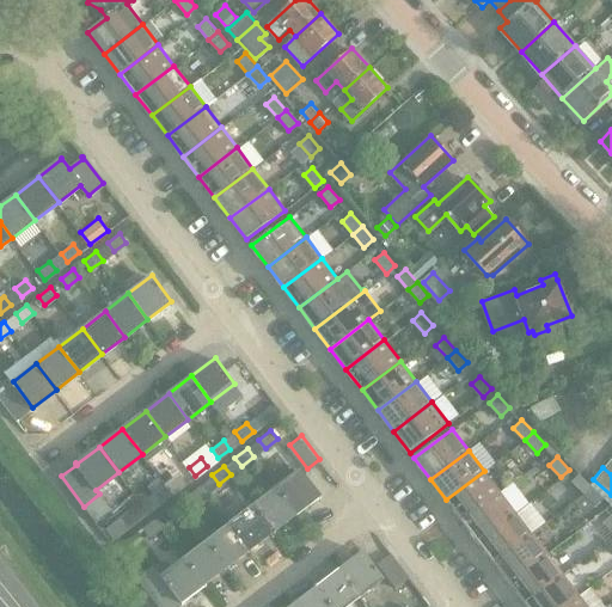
[(300,470),(277,488),(297,513),(320,495),(300,470)]
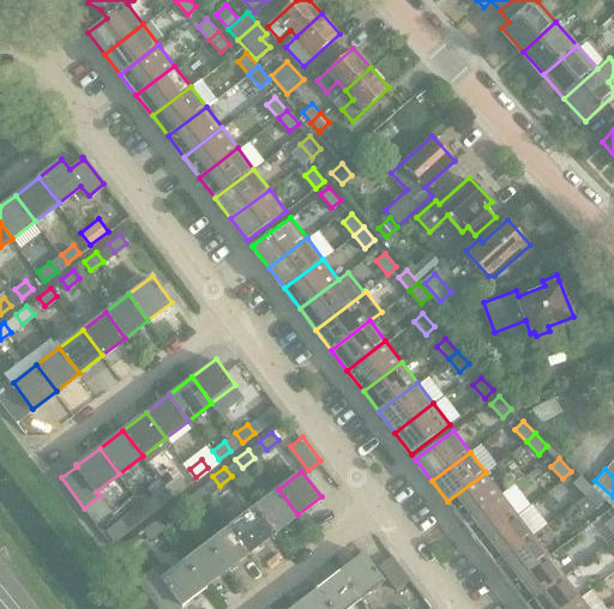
[(486,472),(447,501),(463,522),(501,493),(486,472)]
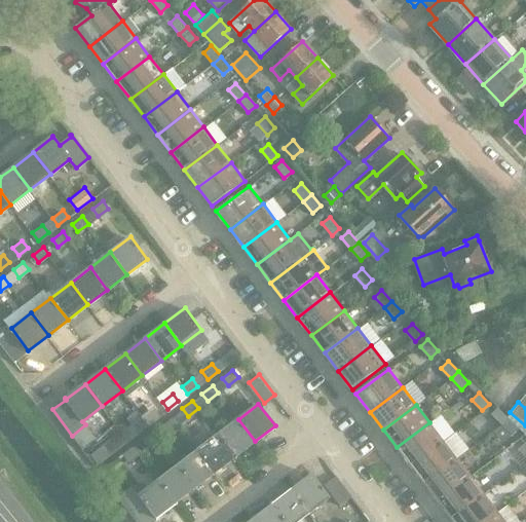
[(491,413),(501,423),(509,416),(498,406),(491,413)]
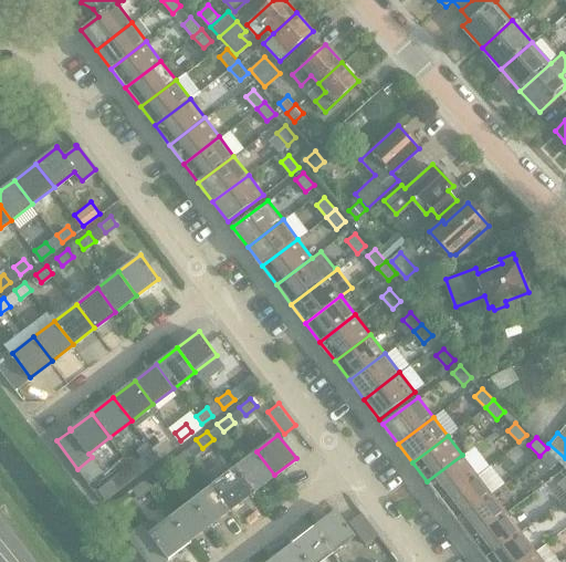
[(164,440),(153,449),(159,457),(170,448),(164,440)]
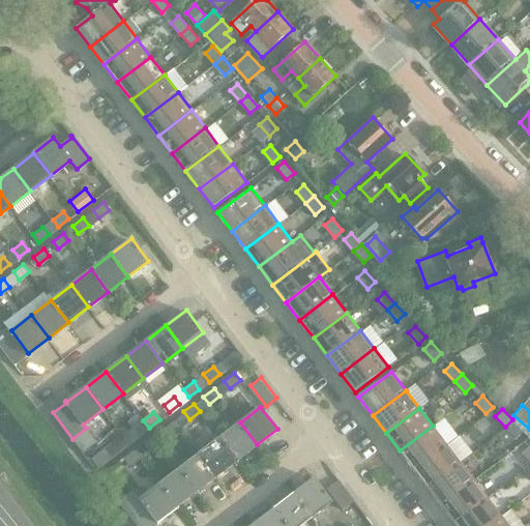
[(174,418),(164,427),(169,434),(180,427),(174,418)]
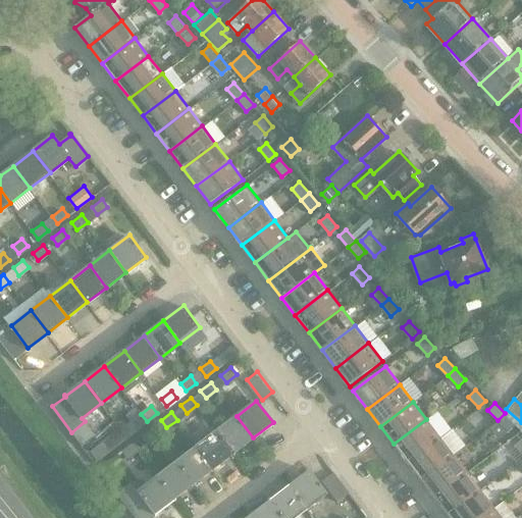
[(505,413),(498,420),(509,430),(515,423),(505,413)]
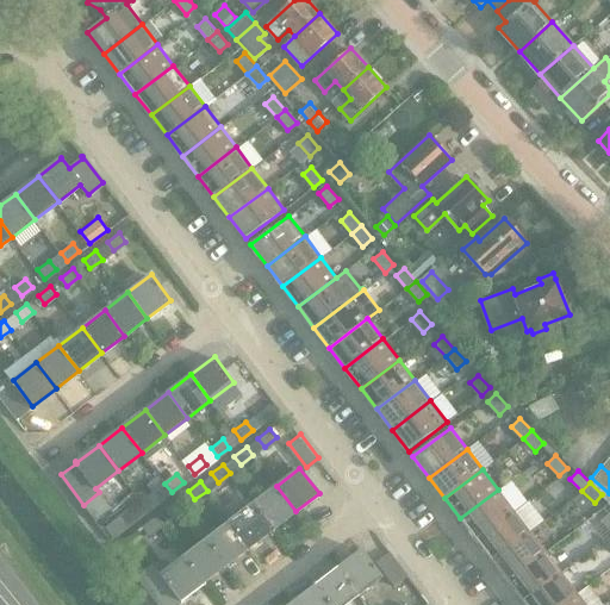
[(277,486),(253,504),(273,529),(296,511),(277,486)]
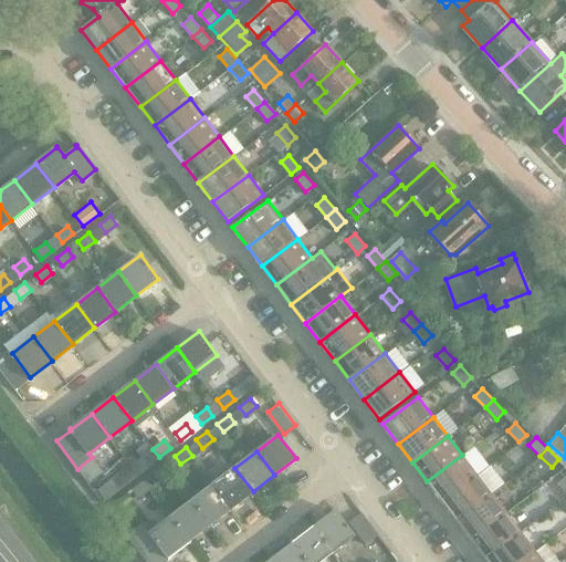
[(462,455),(427,481),(441,501),(477,474),(462,455)]
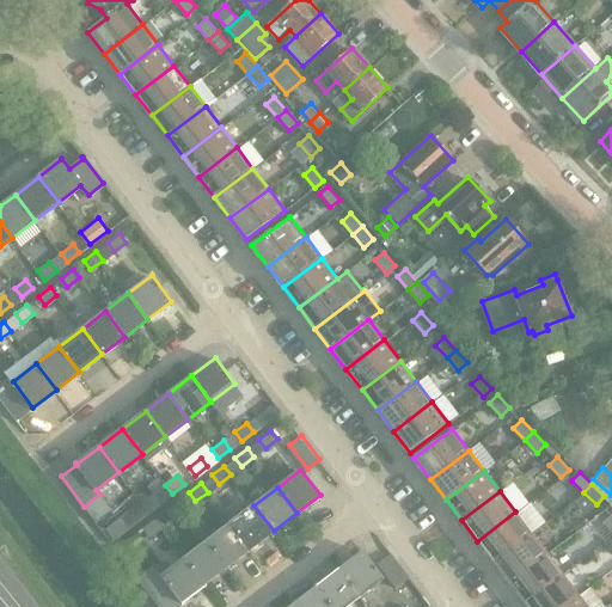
[(154,492),(142,502),(150,512),(161,502),(154,492)]
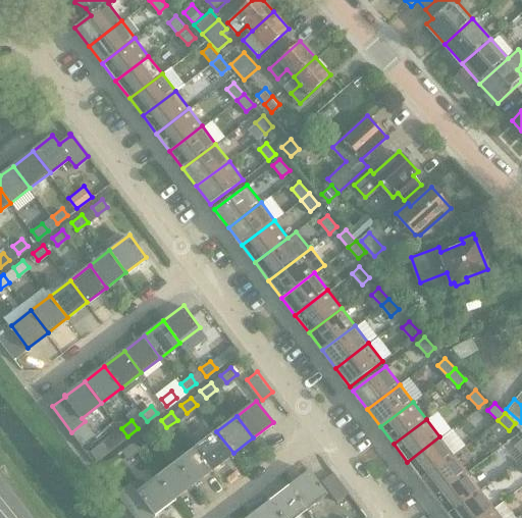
[(152,427),(142,435),(147,443),(157,434),(152,427)]
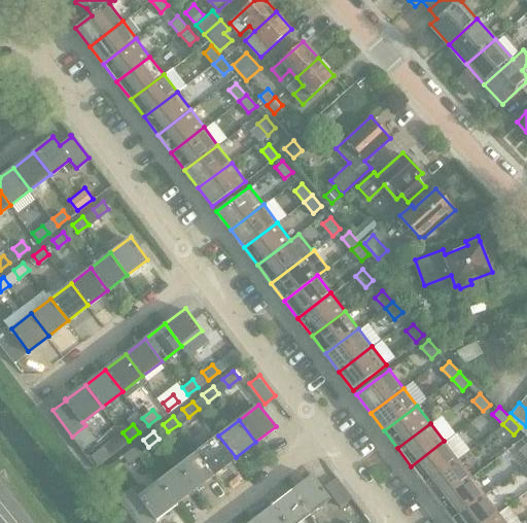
[(218,436),(199,450),(216,473),(236,457),(218,436)]
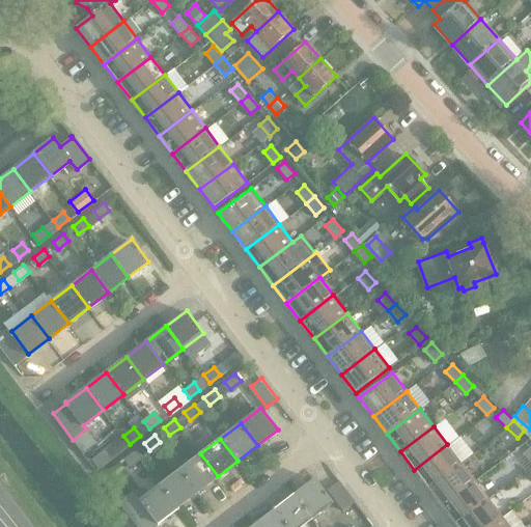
[(103,451),(109,460),(119,451),(114,444),(103,451)]
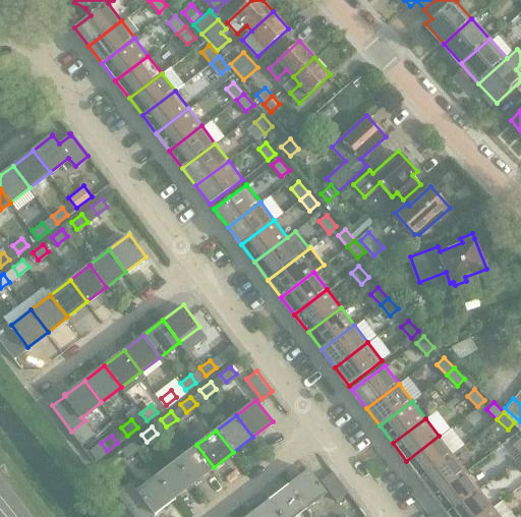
[(439,436),(406,461),(419,478),(452,453),(439,436)]
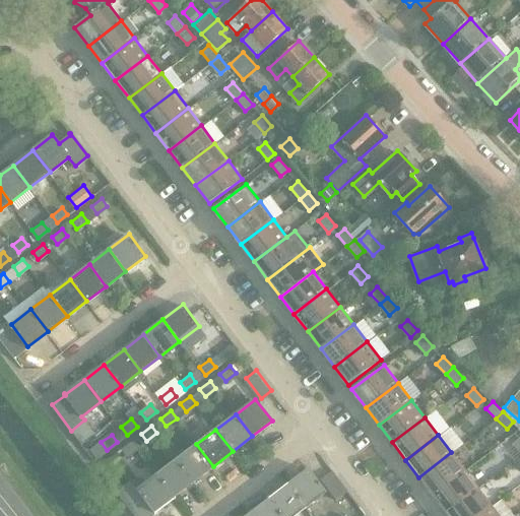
[(131,441),(121,448),(127,456),(137,448),(131,441)]
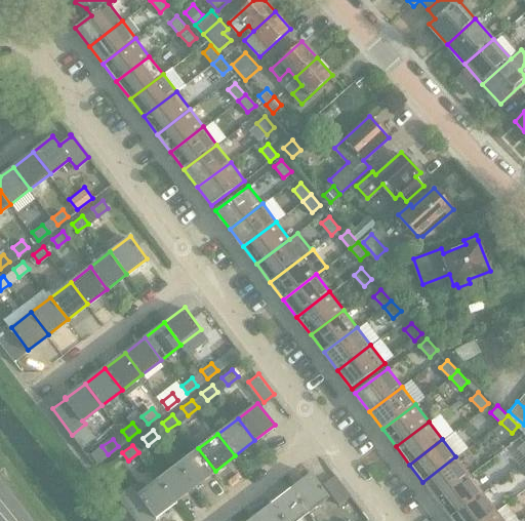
[(198,448),(178,464),(195,485),(215,471),(198,448)]
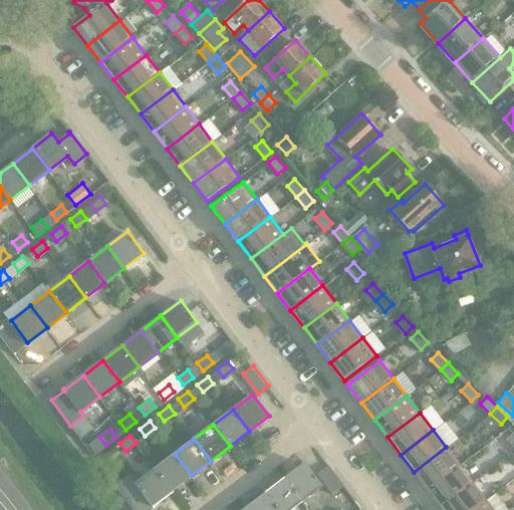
[(446,447),(414,472),(428,489),(460,465),(446,447)]
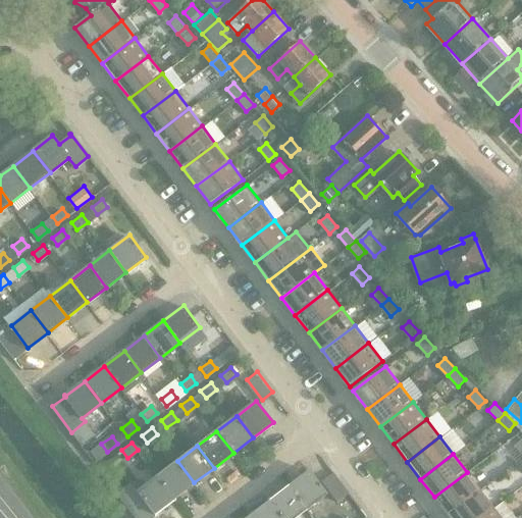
[(177,461),(158,476),(174,498),(194,482),(177,461)]
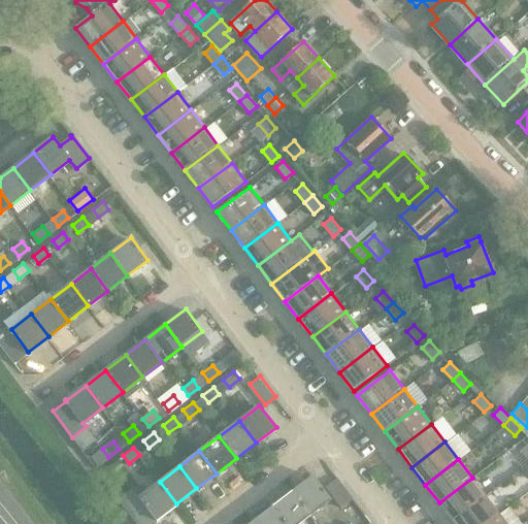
[(314,476),(293,491),(310,514),(330,497),(314,476)]
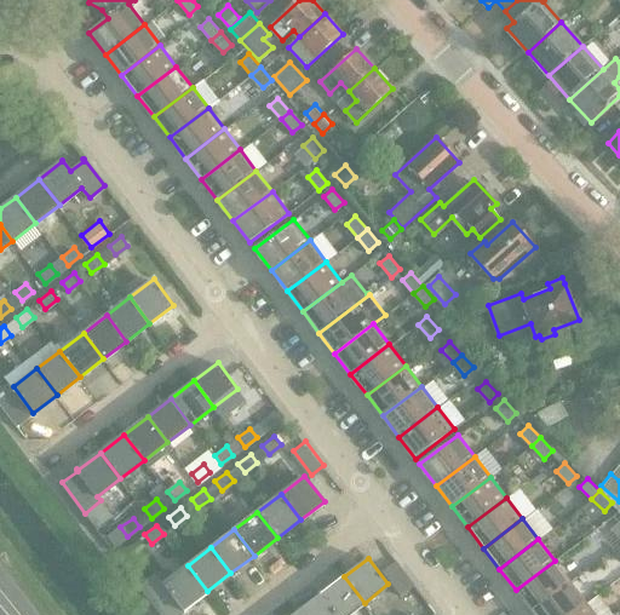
[(415,585),(397,561),(384,572),(402,595),(415,585)]
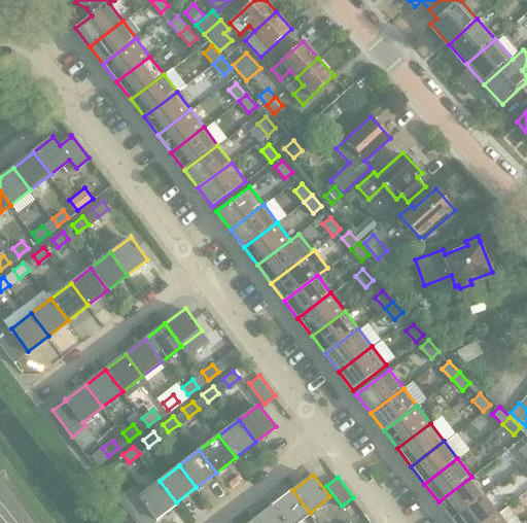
[(471,477),(438,501),(452,519),(485,494),(471,477)]
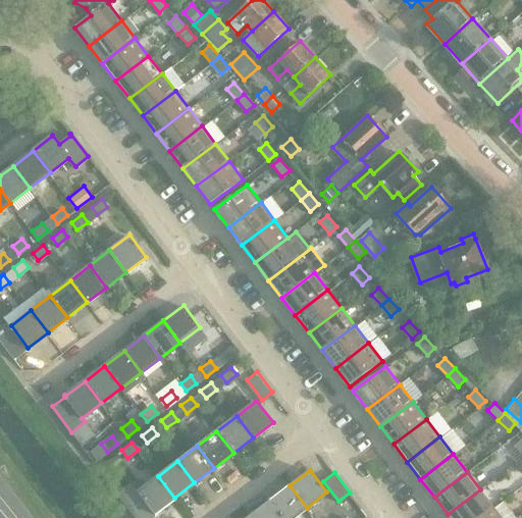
[(131,481),(117,491),(137,517),(150,517),(156,514),(155,513),(174,498),(158,476),(138,491),(131,481)]
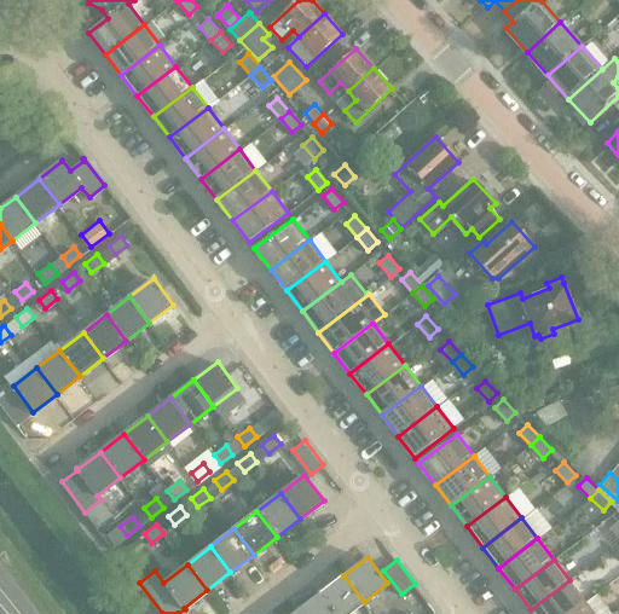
[(343,575),(320,594),(335,613),(347,613),(364,602),(343,575)]
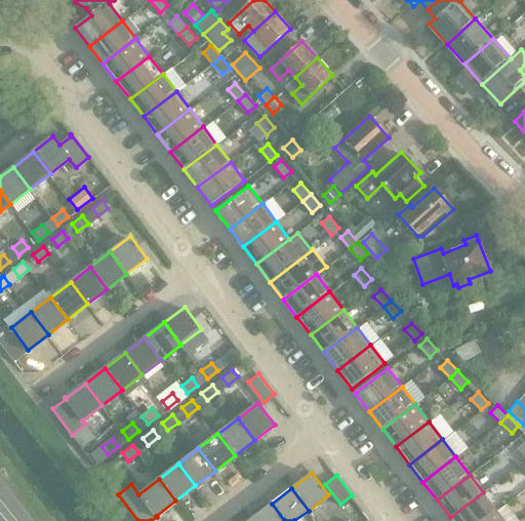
[(483,492),(450,517),(452,520),(481,520),(496,510),(483,492)]
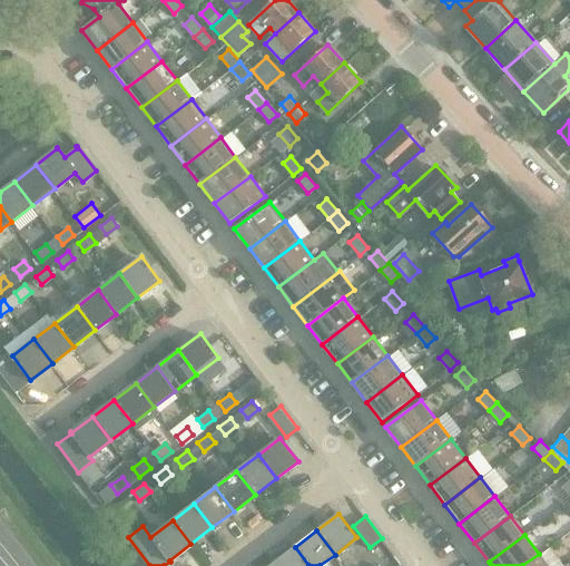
[(308,565),(295,547),(274,564),(275,565),(308,565)]
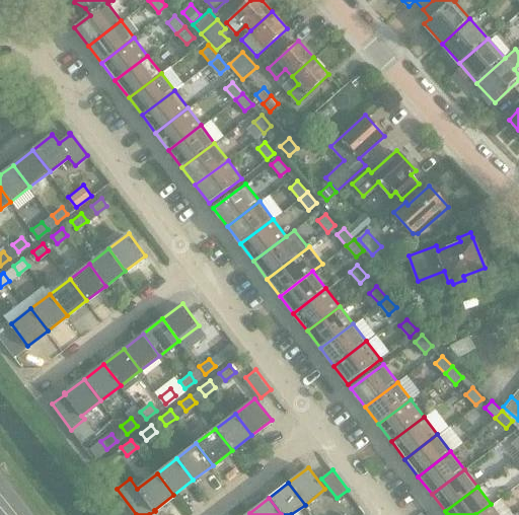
[(499,514),(491,504),(475,514),(499,514)]
